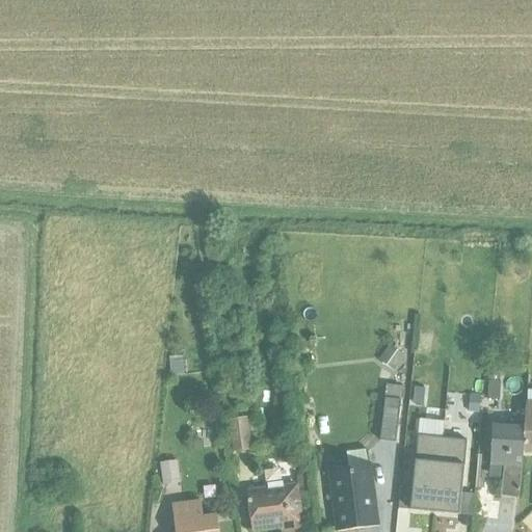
[(390,345),(379,361),(395,371),(405,355),(390,345)]
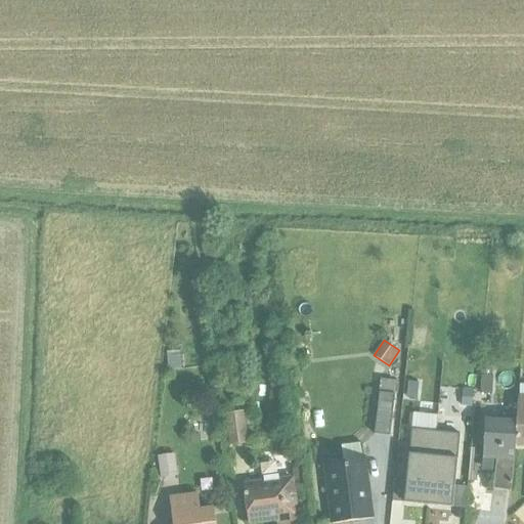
[(179,350),(167,352),(169,370),(182,369),(179,350)]
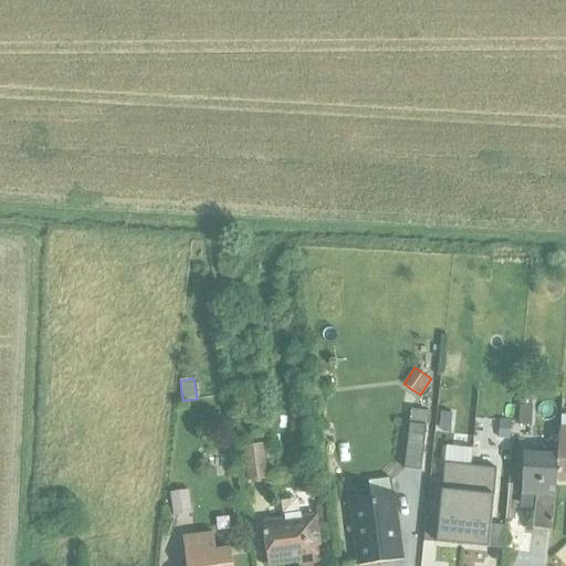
[(520,406),(519,426),(533,426),(534,406),(532,406),(532,400),(522,399),(522,406),(520,406)]
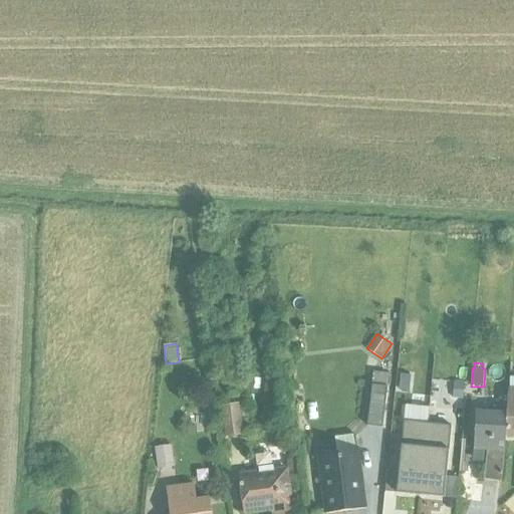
[(374,370),(367,426),(383,428),(383,424),(387,425),(388,410),(383,409),(387,386),(393,386),(394,377),(388,376),(389,371),(374,370)]
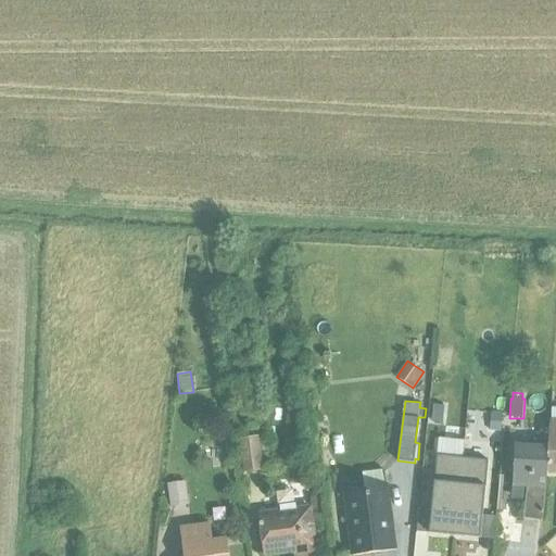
[(449,419),(449,401),(439,401),(439,420),(449,419)]
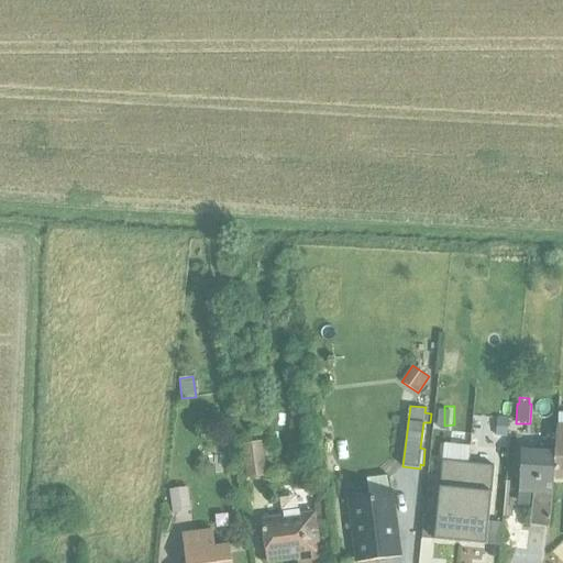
[(508,417),(495,417),(495,435),(508,435),(508,417)]
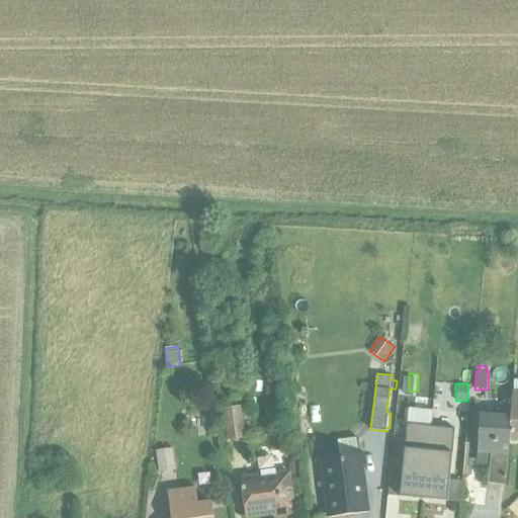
[(511,410),(509,442),(517,442),(517,391),(513,392),(511,410)]
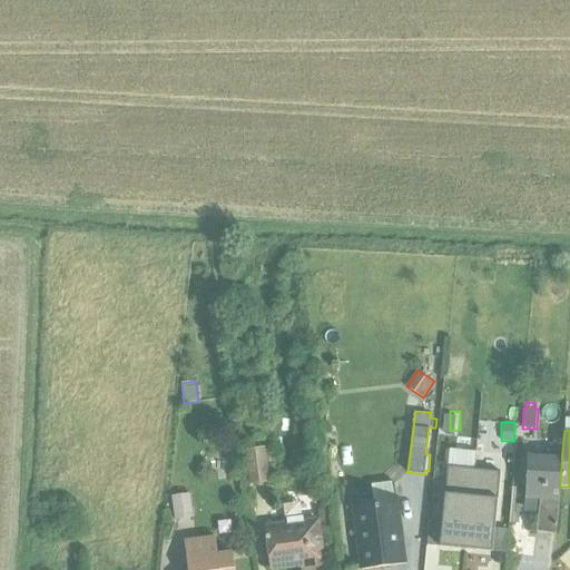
[(265,446),(246,449),(251,485),(271,482),(265,446)]
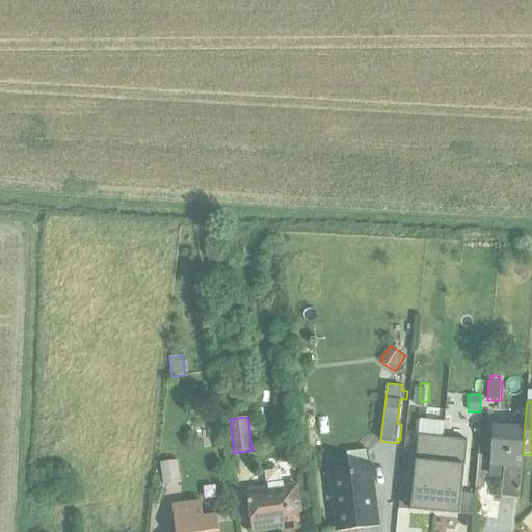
[(523,454),(525,421),(511,420),(511,425),(493,425),(490,467),(489,478),(503,479),(500,497),(519,500),(523,454)]
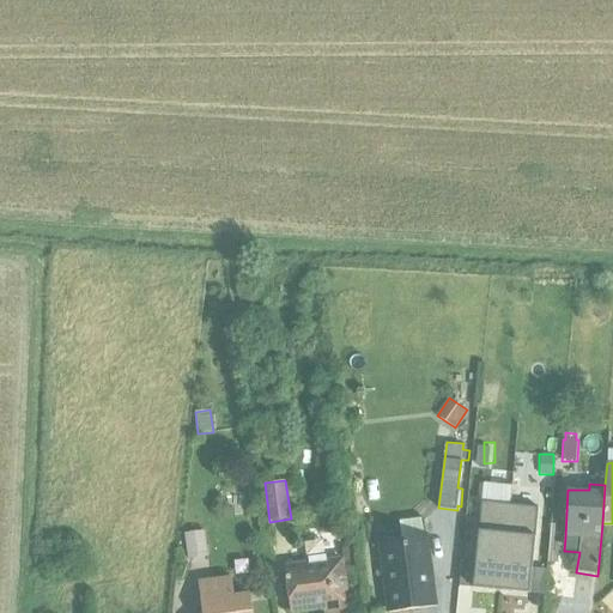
[(490,590),(502,592),(510,505),(481,502),(475,560),(474,581),(473,588),(490,590)]
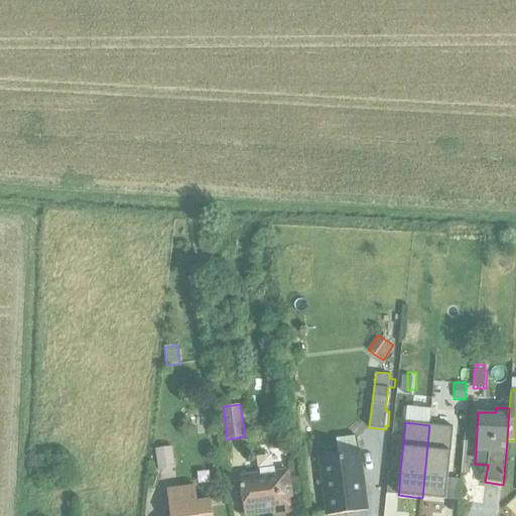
[(432,499),(446,500),(446,494),(448,477),(454,427),(429,425),(422,498),(432,499)]
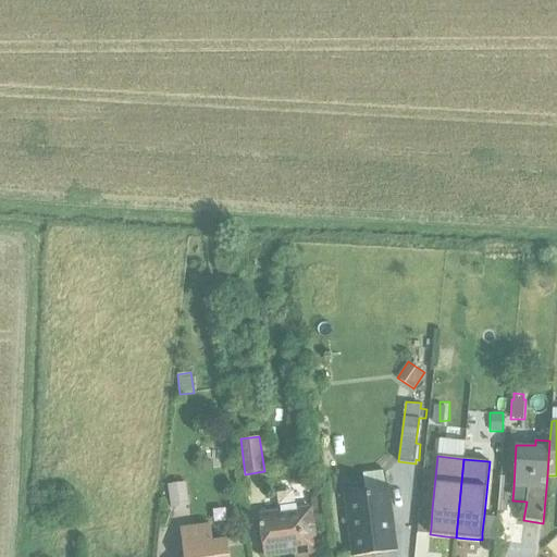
[(364,487),(345,491),(353,556),(354,556),(397,552),(388,485),(387,485),(385,470),(363,473),(364,487)]
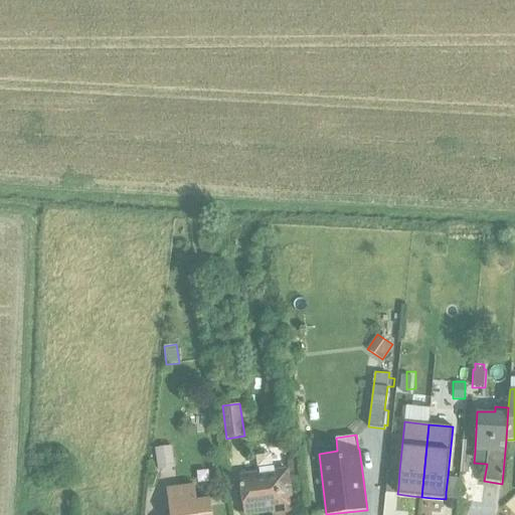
[(172,446),(155,449),(158,471),(175,468),(172,446)]
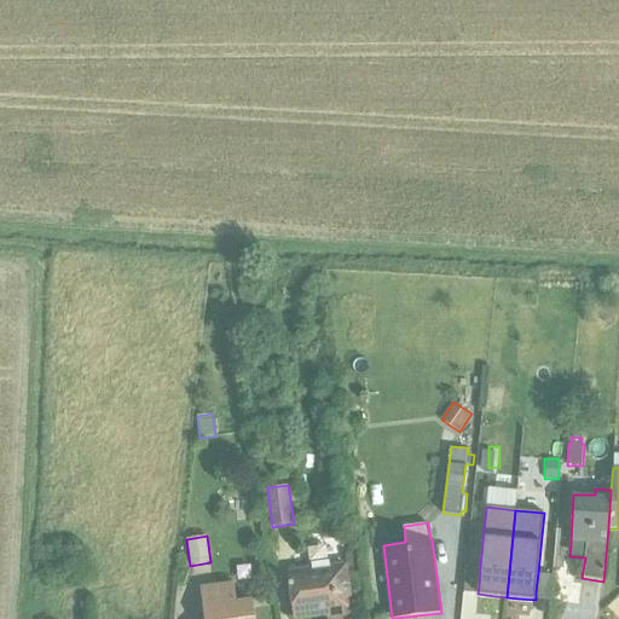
[(312,567),(288,571),(294,618),(301,618),(327,615),(327,618),(329,618),(350,618),(354,614),(353,613),(354,613),(348,562),(330,565),(330,560),(311,562),(312,567)]
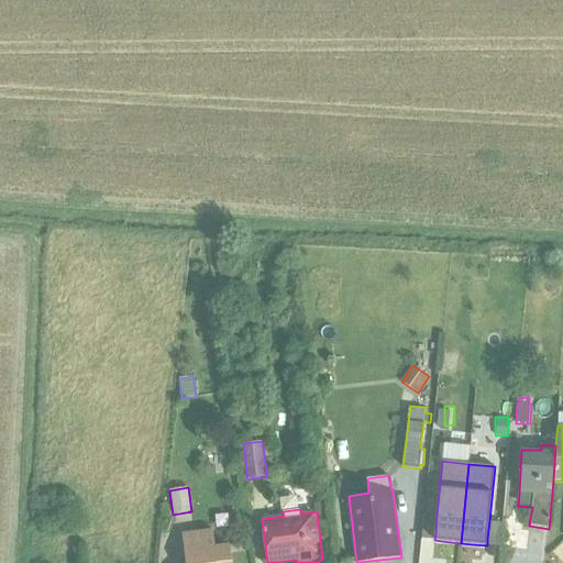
[(435,533),(437,515),(424,514),(421,539),(434,540),(435,533)]
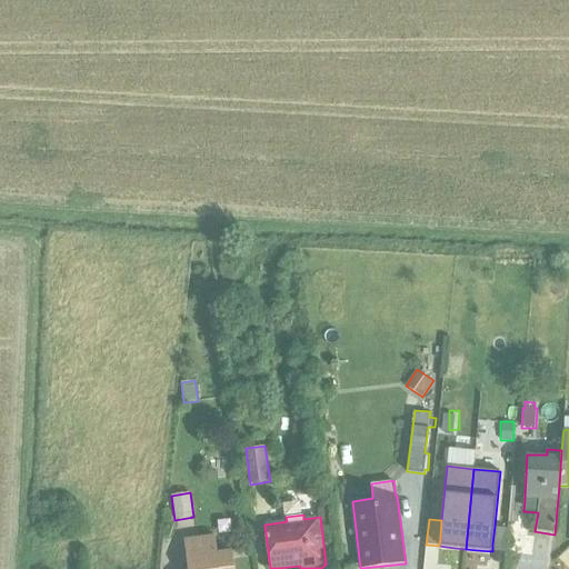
[(492,545),(492,551),(506,552),(508,528),(495,526),(492,545)]
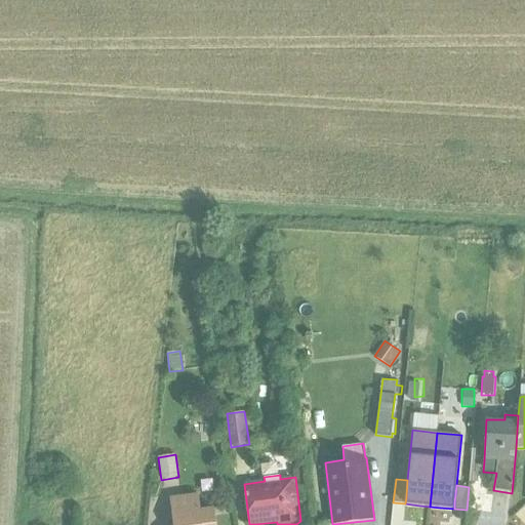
[(216,524),(214,508),(201,510),(199,493),(170,497),(173,524),(216,524)]
